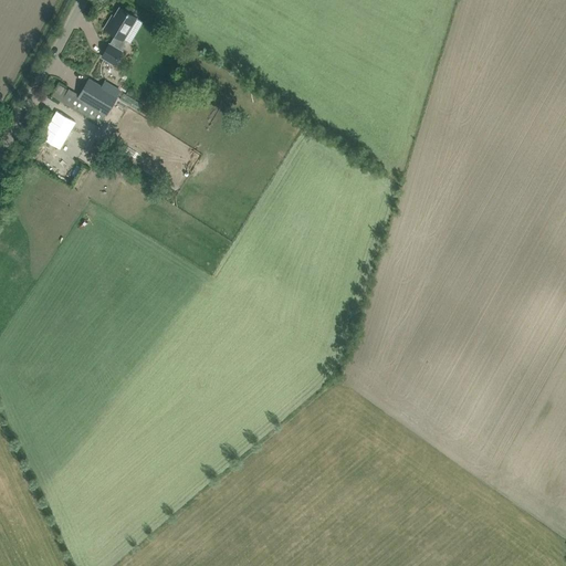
[(125,39),(137,19),(121,9),(113,21),(111,20),(105,29),(115,34),(103,56),(115,64),(123,51),(122,51),(127,41),(125,39)]
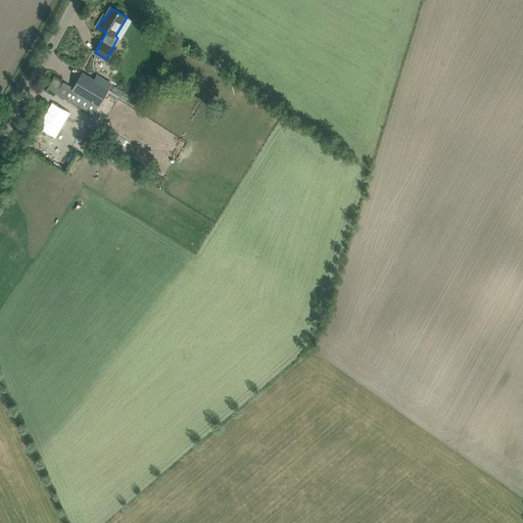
[(72,101),(93,114),(98,105),(99,105),(111,84),(108,88),(83,73),(73,90),(77,93),(72,101)]
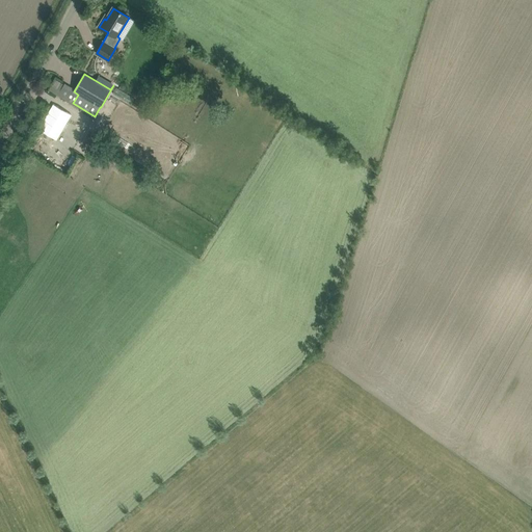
[(61,143),(76,117),(57,106),(43,132),(61,143)]
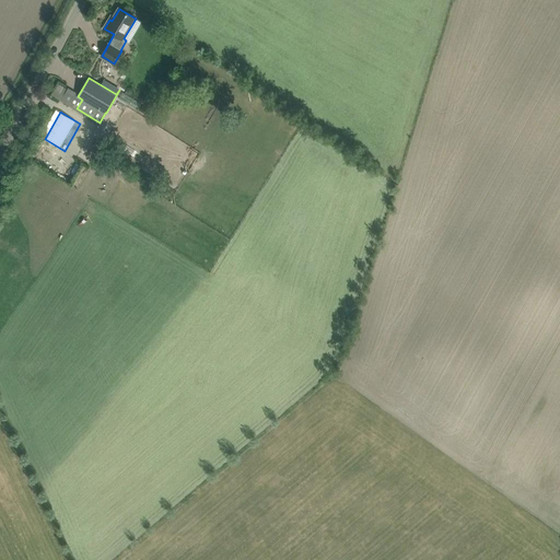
[(127,321),(124,324),(132,334),(136,330),(127,321)]
